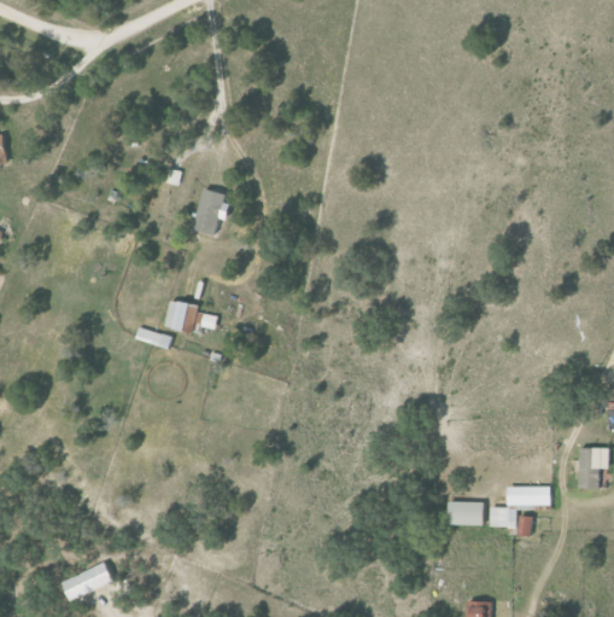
[(220,219),(223,219),(231,196),(204,187),(192,227),(215,234),(220,219)]
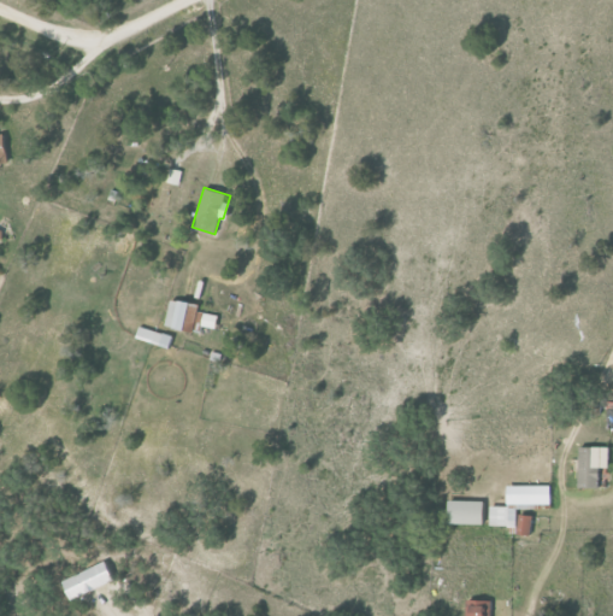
[(199,304),(169,299),(164,327),(195,332),(196,326),(214,328),(217,315),(196,311),(199,304)]
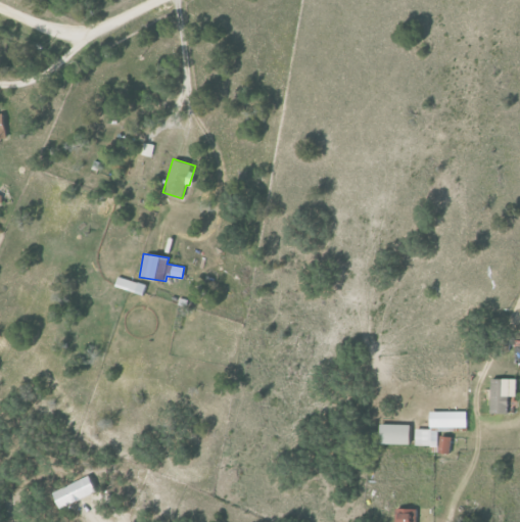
[(113,287),(143,293),(145,283),(115,277),(113,287)]
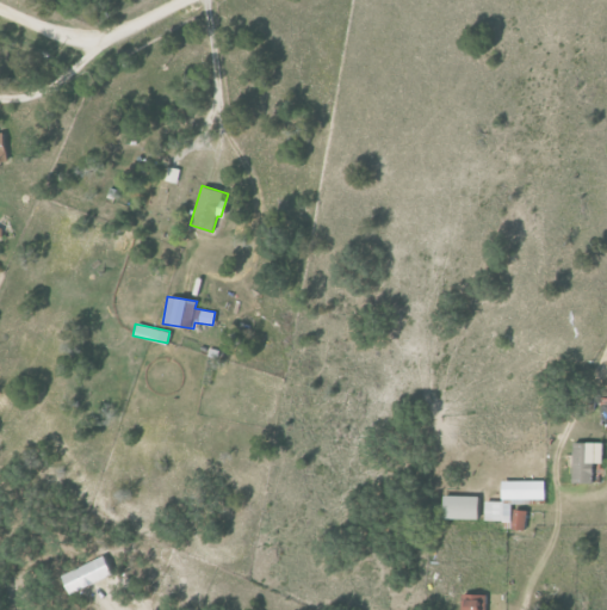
[(602,463),(602,442),(571,443),(571,482),(594,482),(594,463),(602,463)]
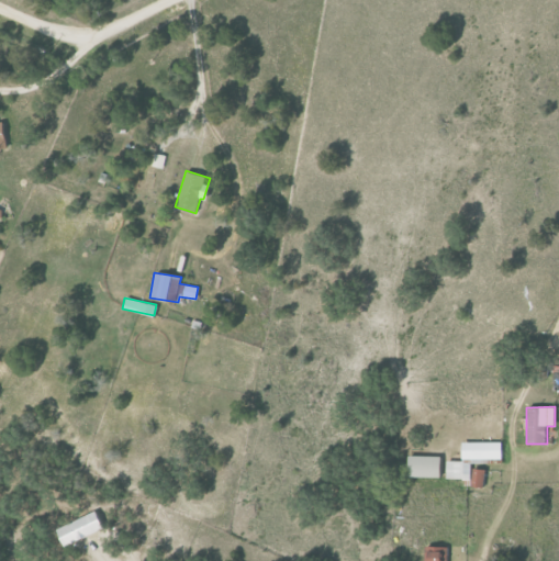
[(501,442),(461,441),(461,461),(445,460),(445,479),(469,479),(470,459),(500,459),(501,442)]
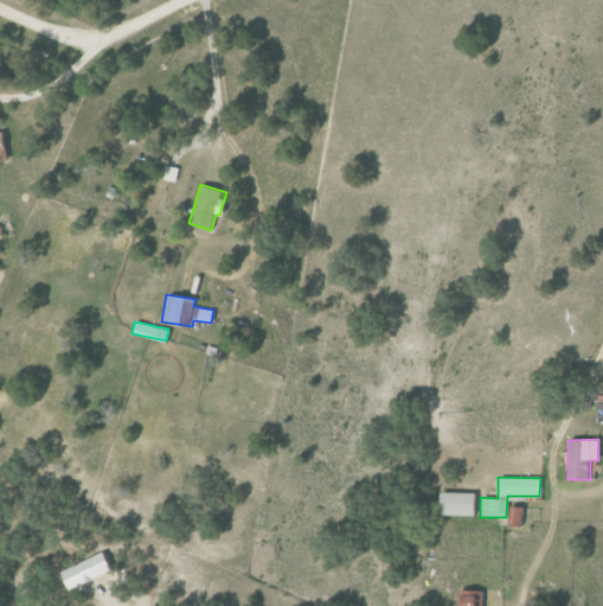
[(475,515),(474,492),(441,492),(441,515),(475,515)]
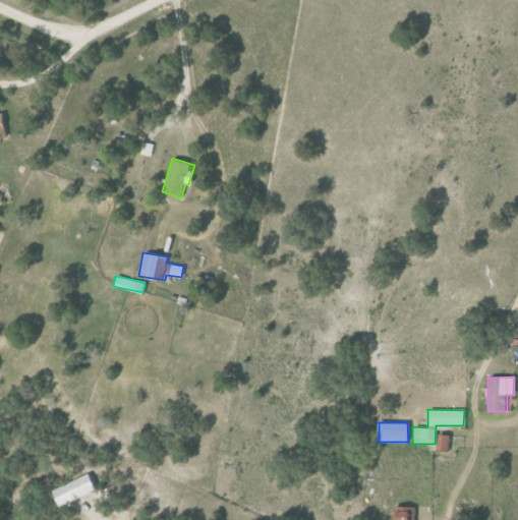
[(447,452),(448,435),(437,435),(436,451),(447,452)]
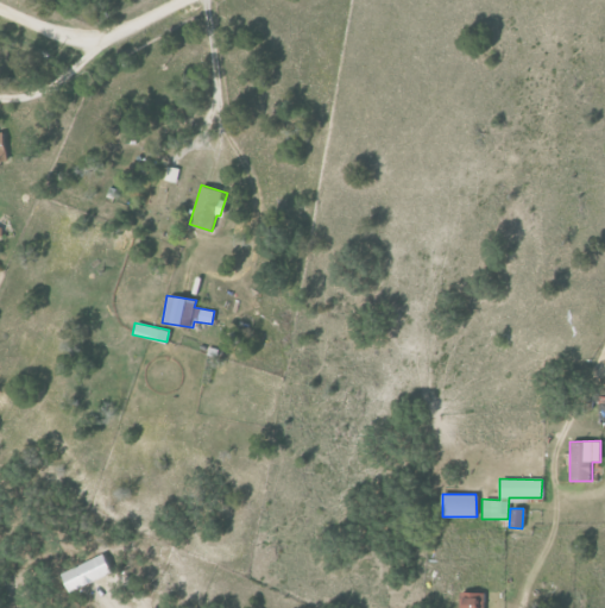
[(483,607),(484,593),(459,591),(458,607),(483,607)]
